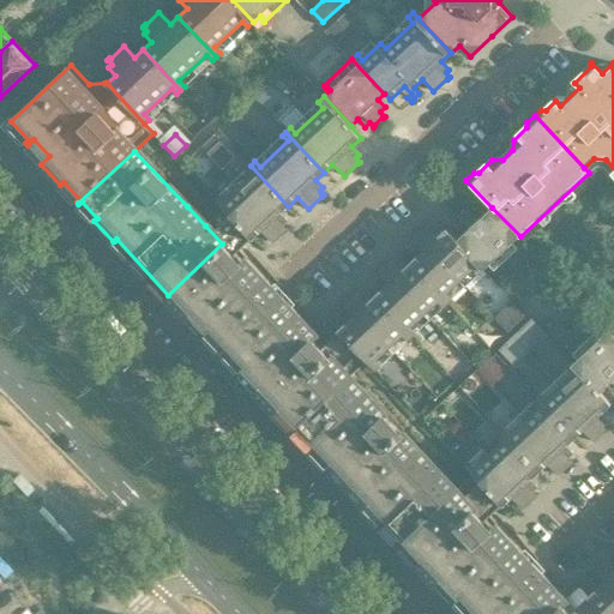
[(288,206),(251,166),(246,169),(252,174),(224,200),(220,194),(214,199),(222,209),(251,239),(252,240),(262,232),(272,242),(286,230),(287,230),(288,228),(284,224),(288,221),(281,214),(288,206)]
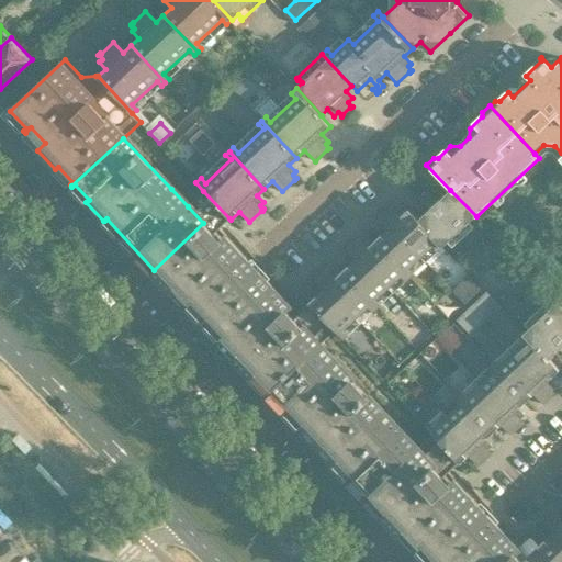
[(419,198),(418,199),(422,203),(417,206),(425,214),(418,220),(442,246),(449,240),(452,244),(451,245),(452,246),(480,221),(476,216),(450,190),(444,197),(437,189),(433,193),(428,189),(427,191),(419,199),(419,198)]
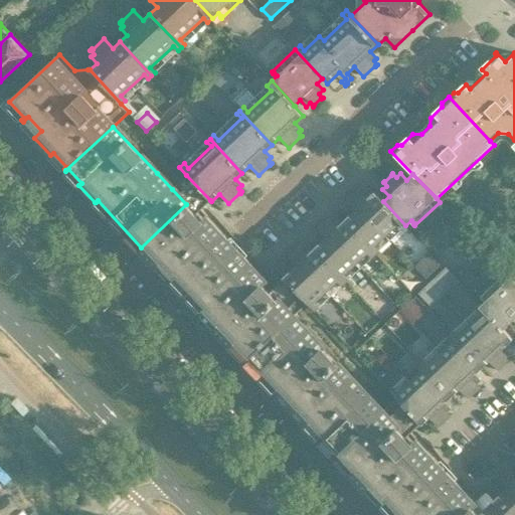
[(189,293),(236,247),(206,216),(201,220),(195,214),(210,200),(186,175),(172,189),(186,204),(141,247),(139,249),(155,267),(160,263),(173,277),(175,279),(189,293)]
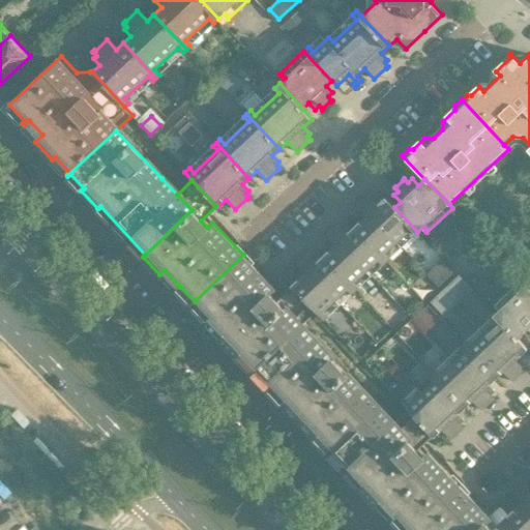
[(353,207),(354,207),(357,210),(354,213),(360,219),(354,226),(386,261),(389,258),(385,254),(409,231),(413,236),(417,232),(394,207),(385,197),(377,204),(367,195),(356,205),(355,205),(353,207)]
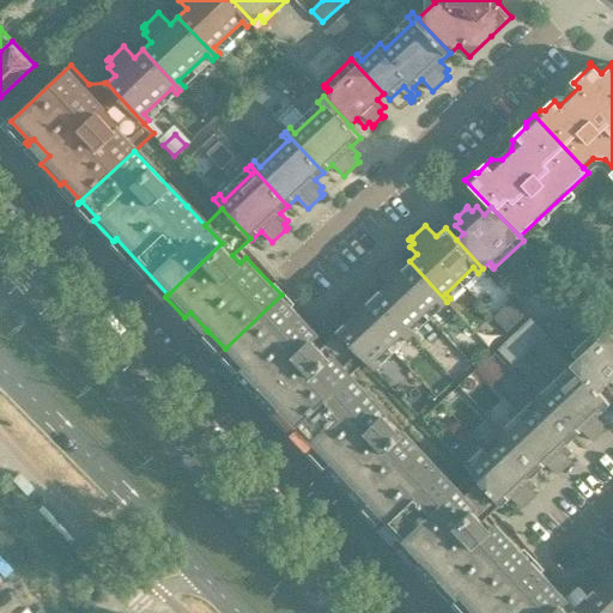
[(374,273),(377,277),(375,280),(382,287),(372,296),(411,337),(416,332),(410,327),(437,301),(443,307),(447,302),(410,261),(400,269),(389,259),(376,271),(374,273)]
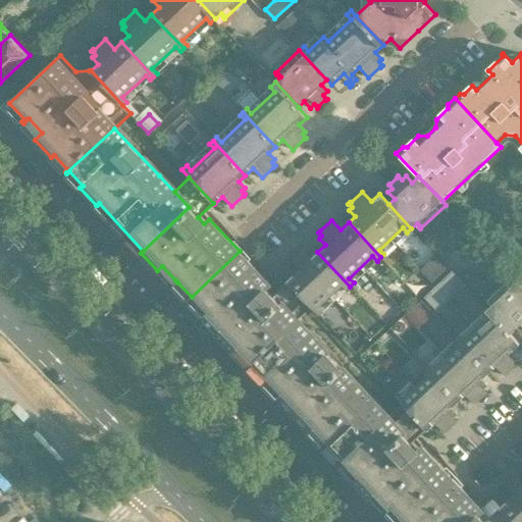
[(288,261),(291,264),(289,267),(295,273),(286,280),(288,281),(311,307),(319,315),(323,311),(319,307),(342,284),(347,290),(350,286),(317,252),(311,258),(302,249),(290,259),(288,261)]
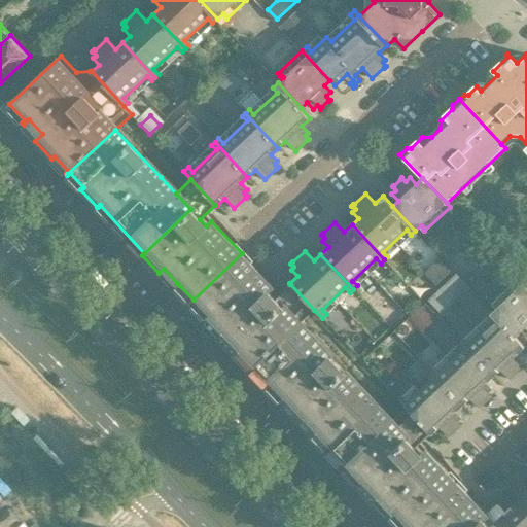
[(299,324),(314,310),(290,284),(275,299),(269,292),(274,287),(242,253),(194,300),(208,315),(207,315),(209,317),(223,331),(218,336),(235,354),(238,352),(268,384),(314,340),(299,324)]
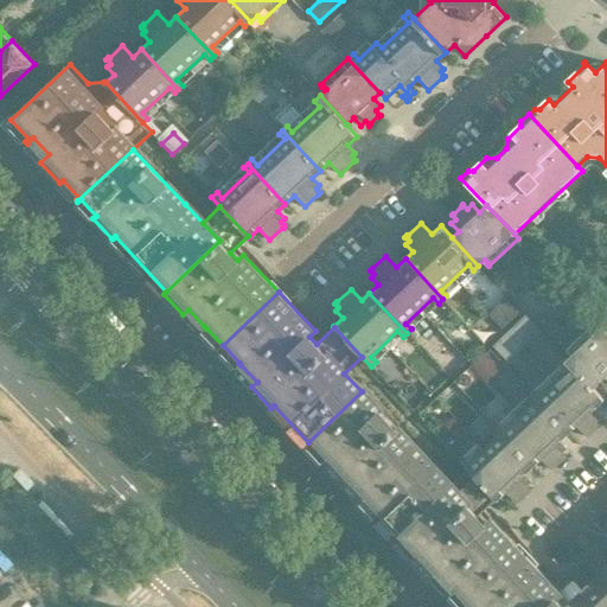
[(508,296),(487,314),(502,330),(521,311),(508,296)]
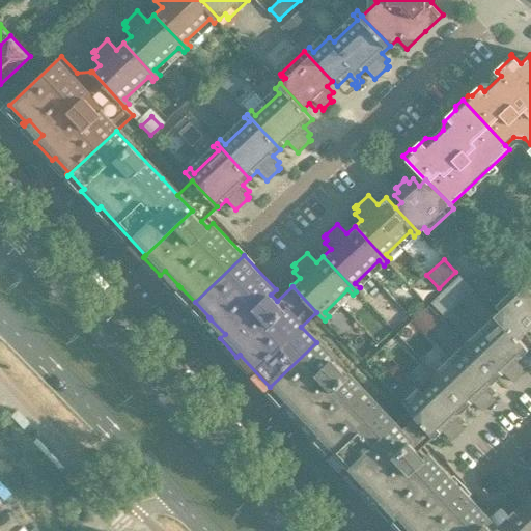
[(452,300),(468,284),(459,276),(443,291),(452,300)]
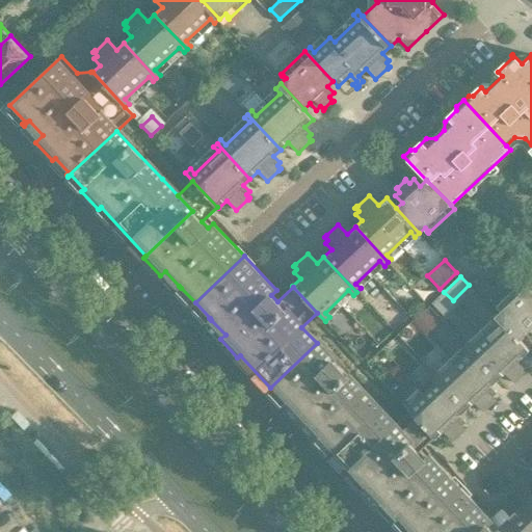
[(499,306),(502,310),(497,315),(520,340),(525,335),(531,341),(531,340),(531,291),(526,285),(523,281),(497,306),(498,307),(499,306)]
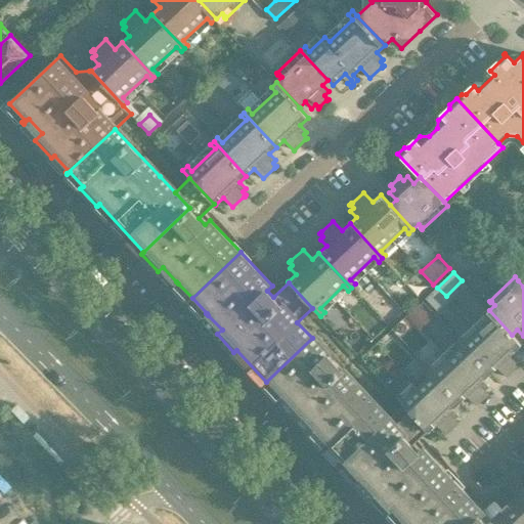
[(521,344),(512,335),(489,310),(484,314),(489,318),(466,341),(461,336),(457,339),(490,374),(497,367),(507,377),(518,366),(520,364),(517,361),(519,358),(513,352),(521,344)]
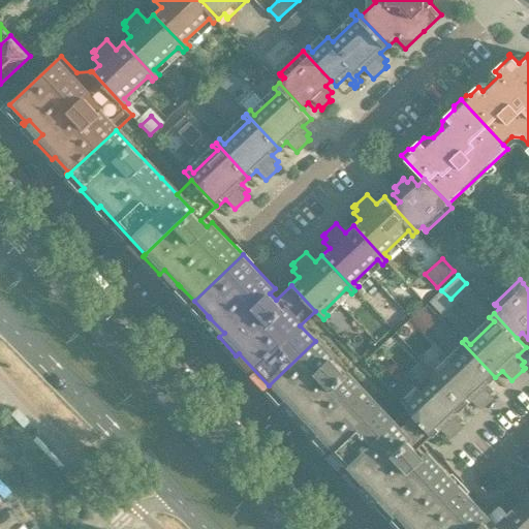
[(392,423),(376,407),(315,341),(269,385),(283,401),(281,403),(282,405),(313,437),(315,435),(361,483),(406,438),(392,423)]
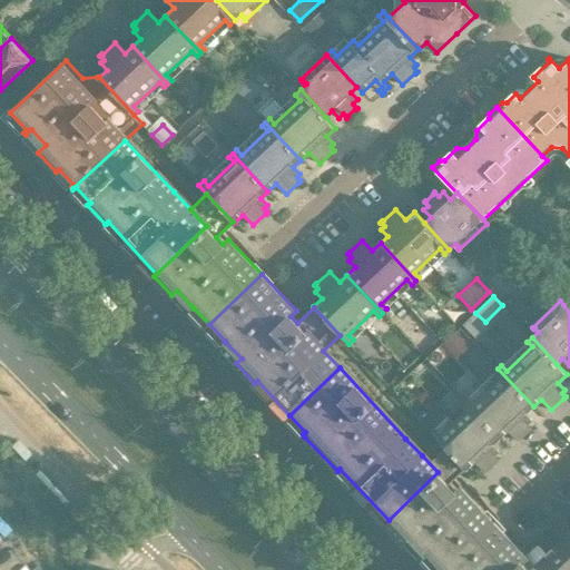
[(533,406),(498,369),(494,373),(499,377),(473,402),(469,396),(464,400),(500,438),(508,431),(518,441),(530,430),(531,430),(532,428),(529,424),(532,421),(526,414),(533,406)]
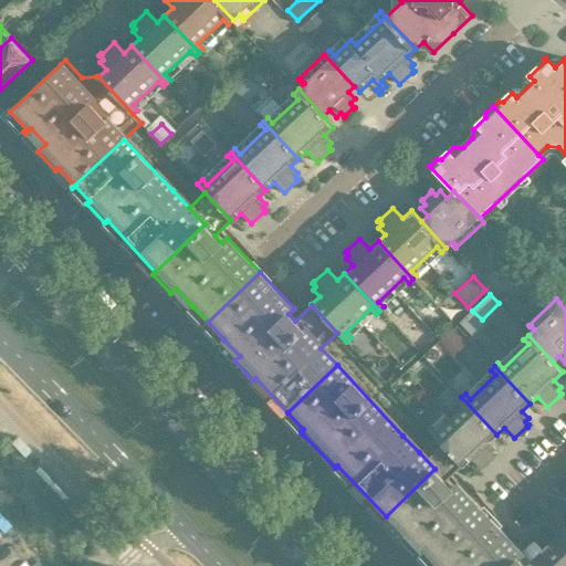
[(496,435),(461,397),(458,401),(462,406),(437,430),(432,425),(428,429),(436,437),(462,465),(462,467),(471,458),(481,469),(494,458),(496,456),(492,452),(495,449),(489,442),(496,435)]
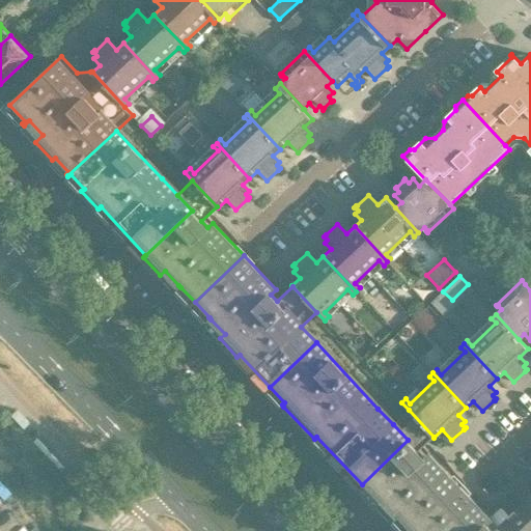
[(410,530),(412,530),(460,486),(428,453),(423,457),(418,451),(434,437),(409,410),(393,424),(408,440),(362,484),(359,487),(376,505),(381,501),(395,515),(394,515),(396,518),(396,516),(410,530)]
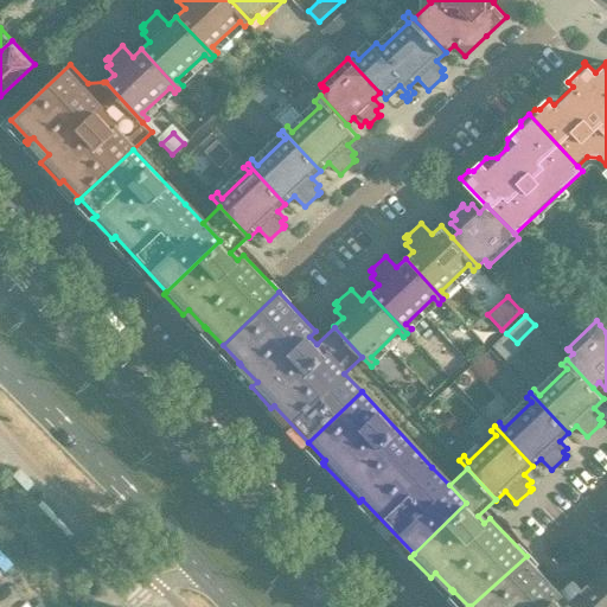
[(581,567),(582,567),(586,570),(582,574),(589,581),(581,589),(580,589),(595,606),(606,606),(606,562),(598,553),(585,564),(583,564),(581,567)]
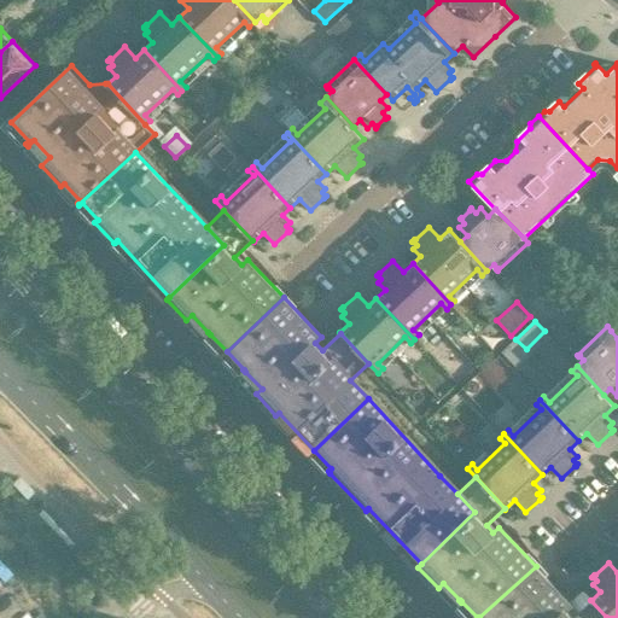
[(606,617),(590,600),(592,600),(584,593),(582,592),(570,604),(548,578),(536,566),(479,617),(606,617)]
